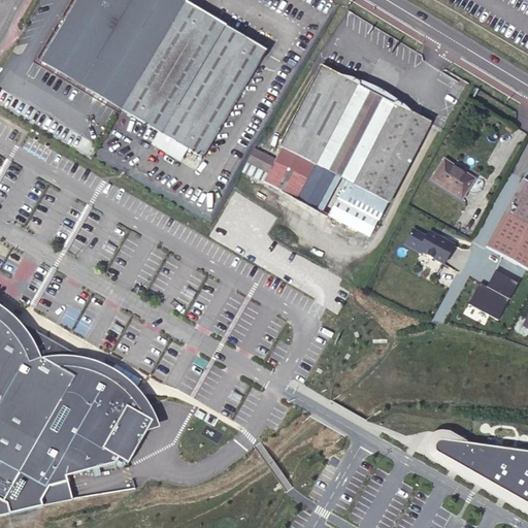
[(121,108),(185,2),(182,0),(74,0),(39,61),(121,108)]
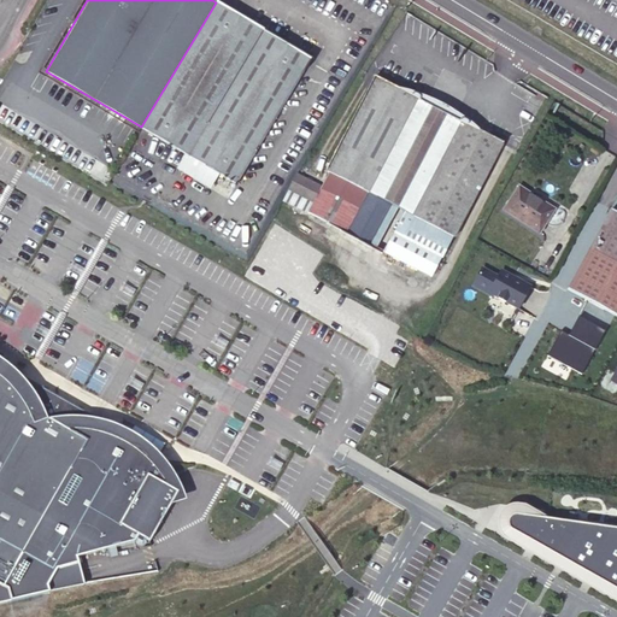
[(311,58),(216,3),(141,127),(236,183),(311,58)]
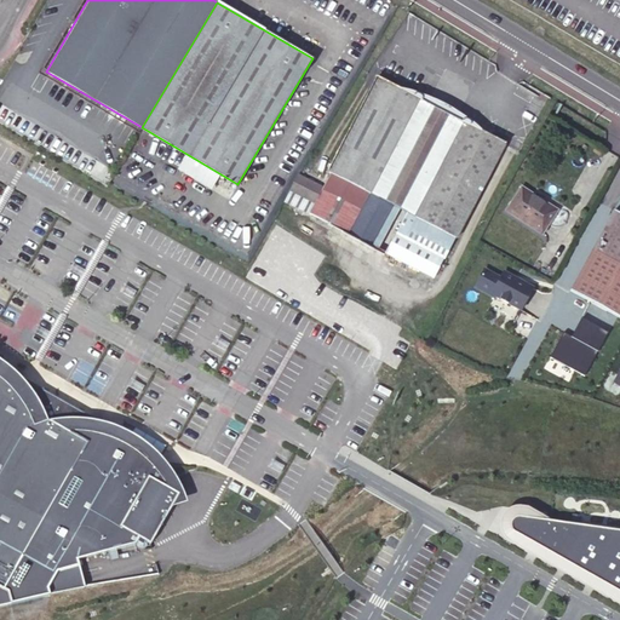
[(397,33),(390,44),(399,50),(406,39),(397,33)]
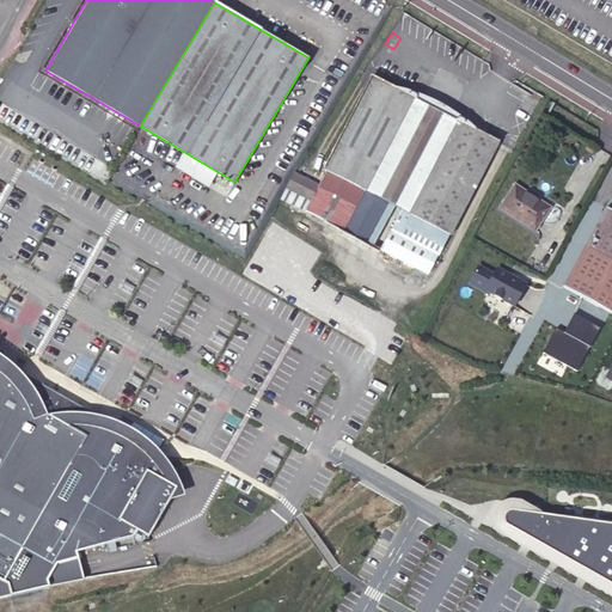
[(409,214),(448,234),(450,234),(497,142),(372,77),(324,170),(326,171),(314,187),(306,183),(307,179),(293,172),(281,199),(343,231),(365,190),(409,214)]
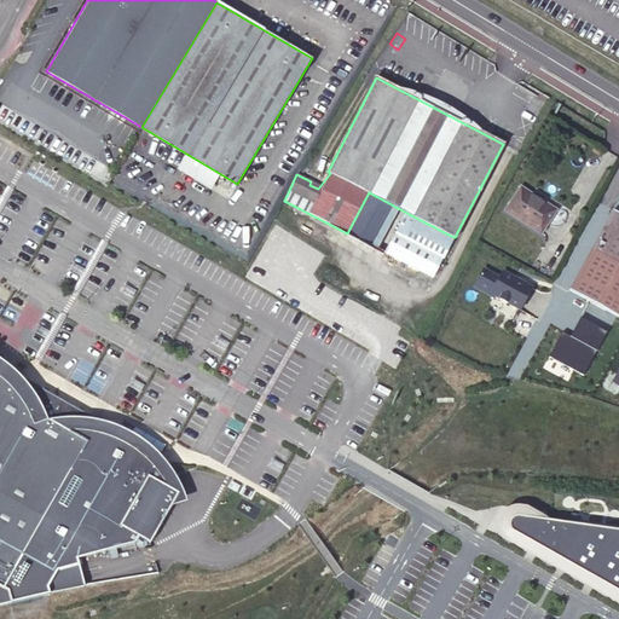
[(555,209),(520,186),(505,210),(541,233),(555,209)]
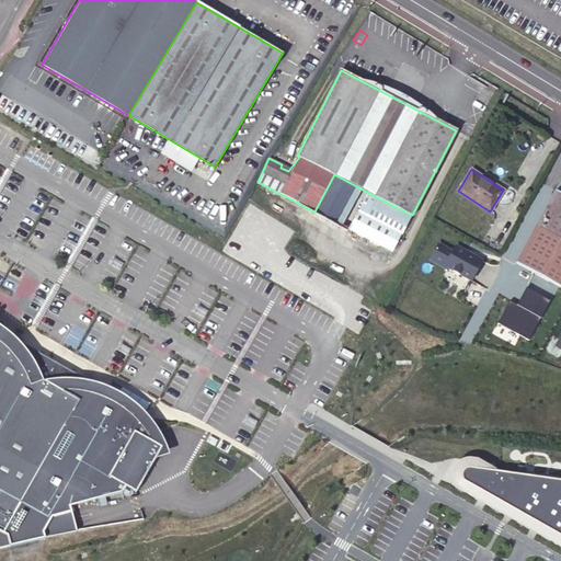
[(560,191),(557,189),(516,261),(560,285),(560,191)]
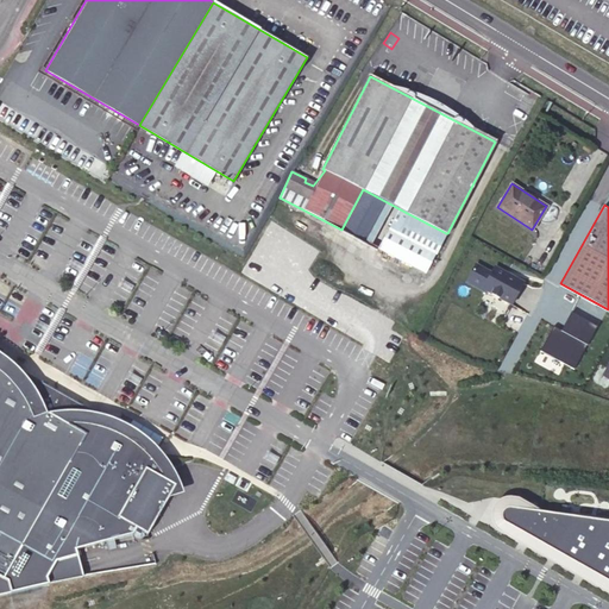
[(397,232),(437,251),(446,233),(407,213),(397,232)]
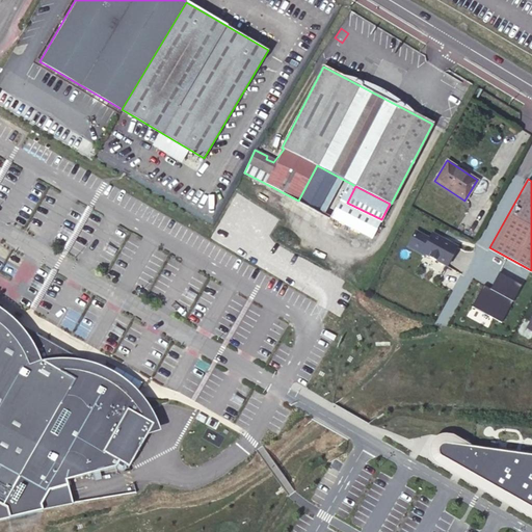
[(381,219),(347,203),(338,220),(371,238),(381,219)]
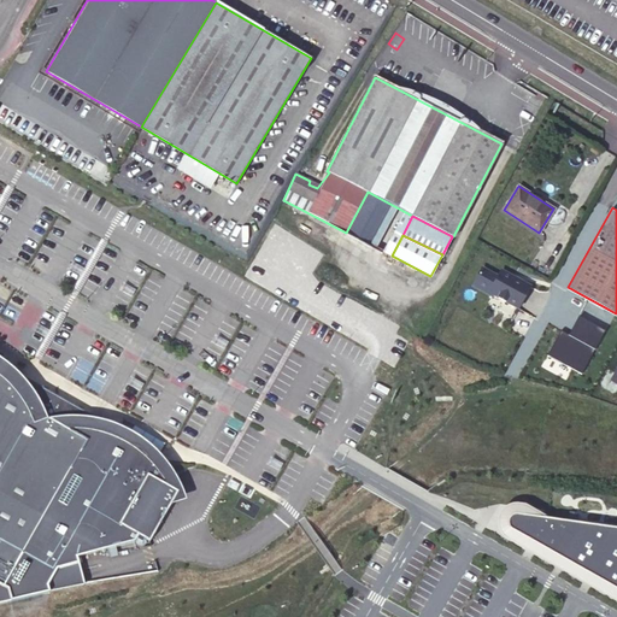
[(516,311),(529,286),(500,270),(497,276),(481,268),(471,286),(491,297),(491,298),(516,311)]
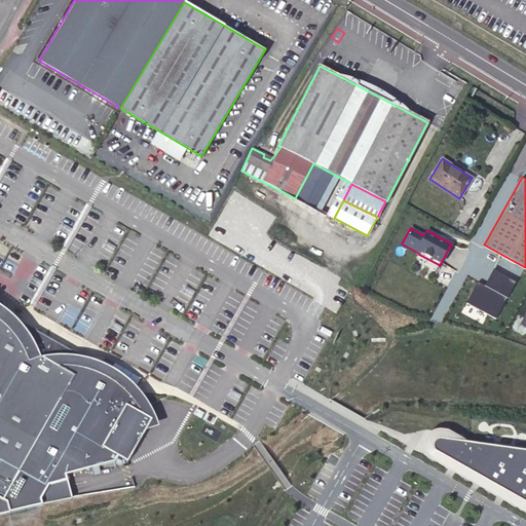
[(516,283),(493,270),(485,286),(478,283),(466,303),(496,320),(516,283)]
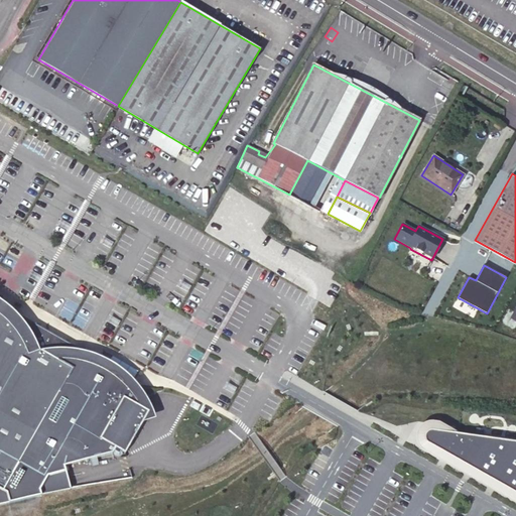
[(42,355),(39,348),(33,336),(26,328),(18,317),(12,311),(5,306),(0,302),(0,509),(75,495),(68,473),(117,461),(120,454),(129,461),(147,428),(160,425),(154,410),(148,398),(143,392),(139,388),(133,381),(128,377),(123,373),(117,369),(108,364),(100,360),(92,358),(83,356),(77,355),(70,354),(61,354),(53,355),(45,356),(42,355)]
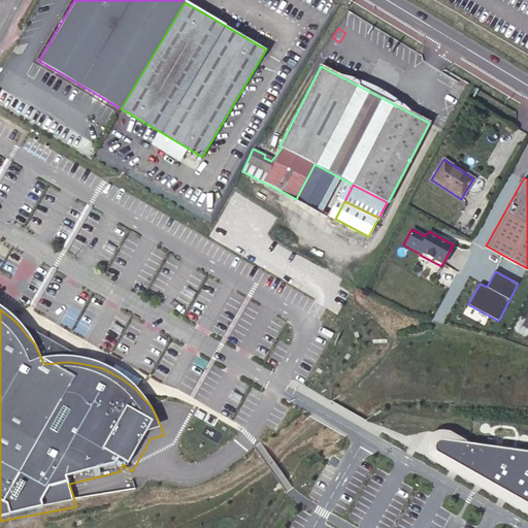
[(434,452),(435,453),(527,505),(527,452),(512,450),(466,443),(440,439),(438,441),(436,442),(434,446),(434,450),(434,452)]
